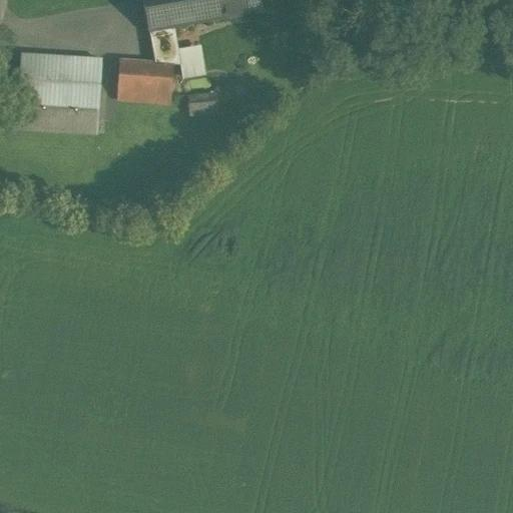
[(210,19),(206,0),(142,0),(148,30),(210,19)]
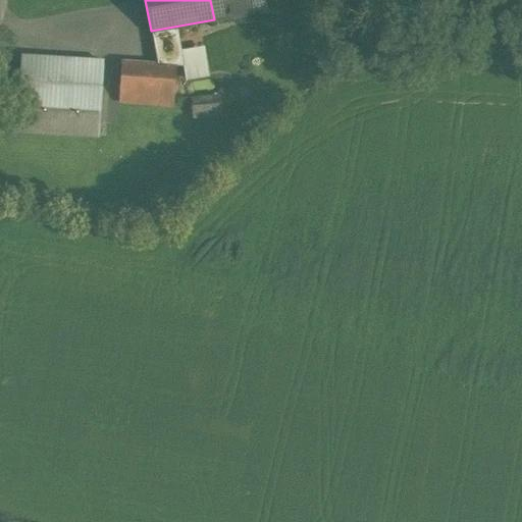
[(267,10),(264,0),(210,0),(214,19),(267,10)]
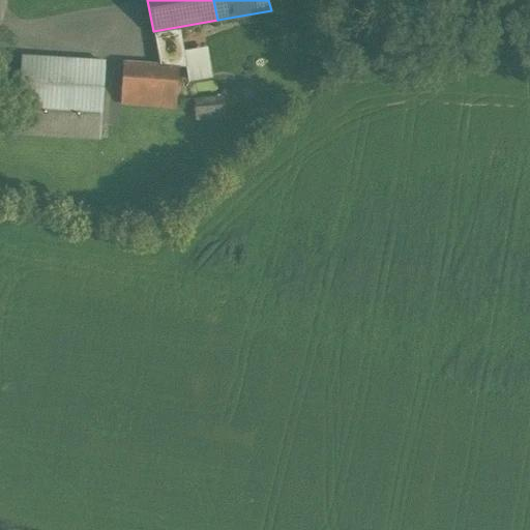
[(105,60),(22,55),(17,135),(99,139),(100,125),(105,60)]
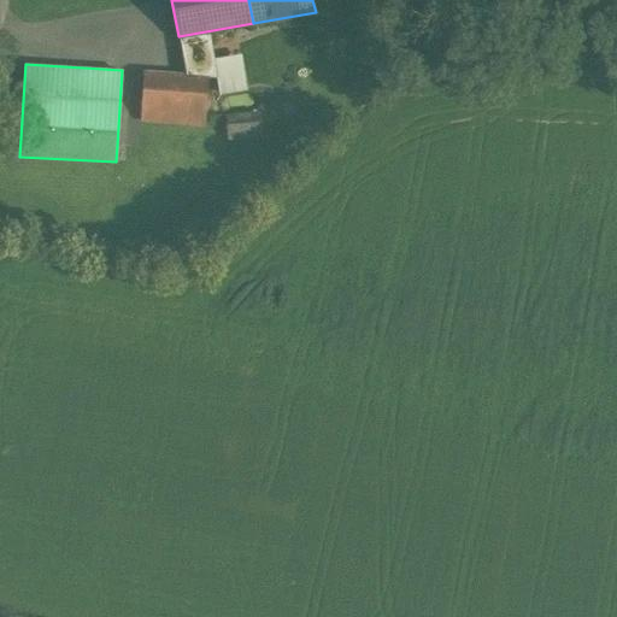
[(207,76),(144,70),(140,118),(205,123),(207,76)]
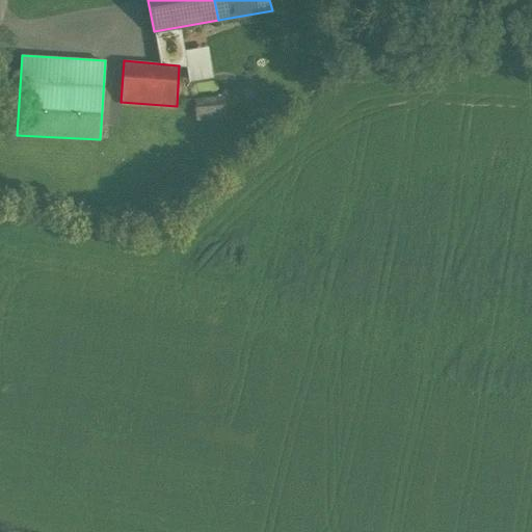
[(222,98),(193,101),(194,107),(195,118),(224,116),(222,98)]
